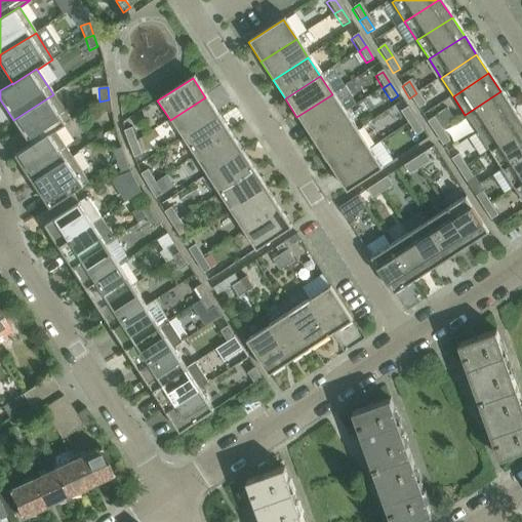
[(465,115),(477,133),(513,111),(500,91),(465,115)]
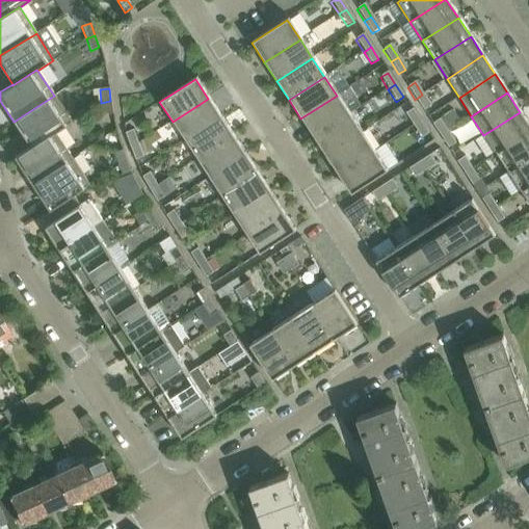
[(430,107),(422,95),(415,100),(423,111),(430,107)]
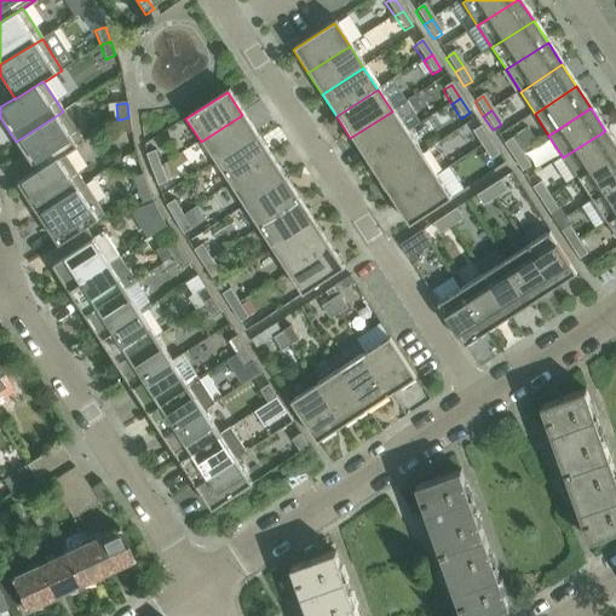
[(82,143),(63,111),(16,142),(35,172),(64,155),(82,143)]
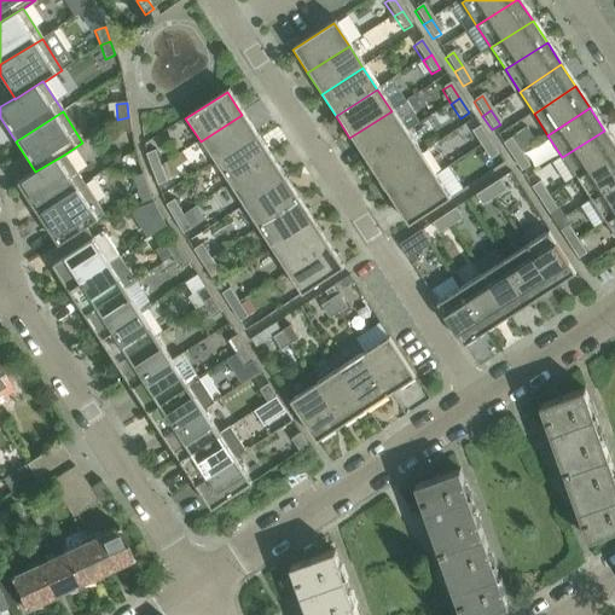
[(349,138),(364,160),(406,133),(392,111),(349,138)]
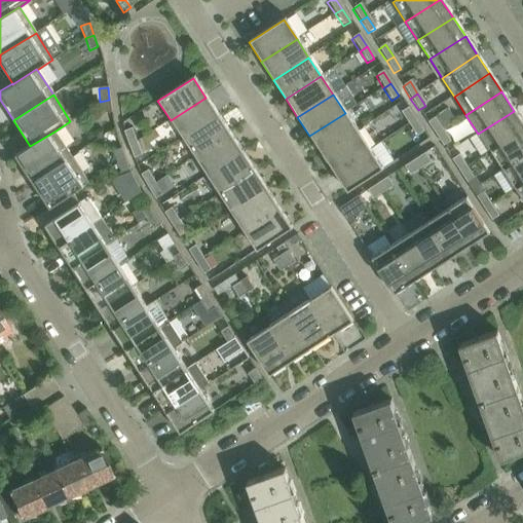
[(171,120),(183,139),(218,116),(206,98),(171,120)]
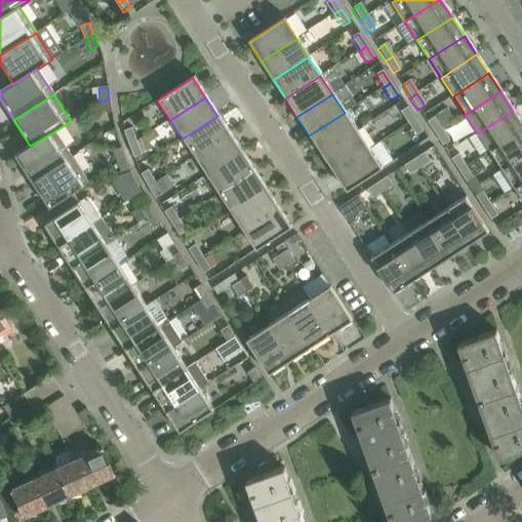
[(111,113),(109,99),(99,102),(102,114),(111,113)]
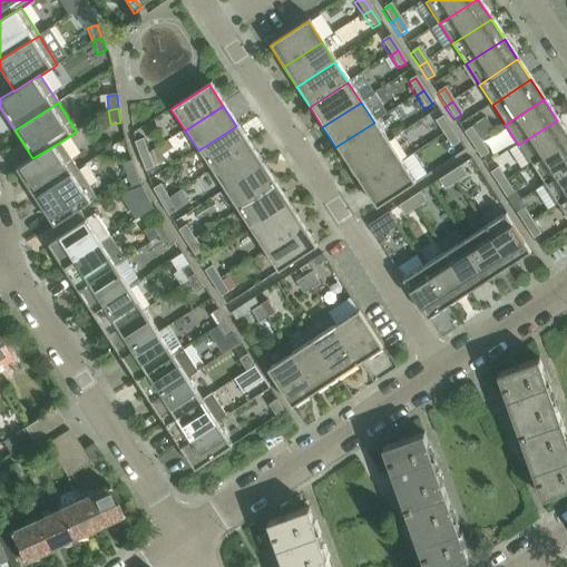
[(433,123),(442,136),(450,132),(441,118),(433,123)]
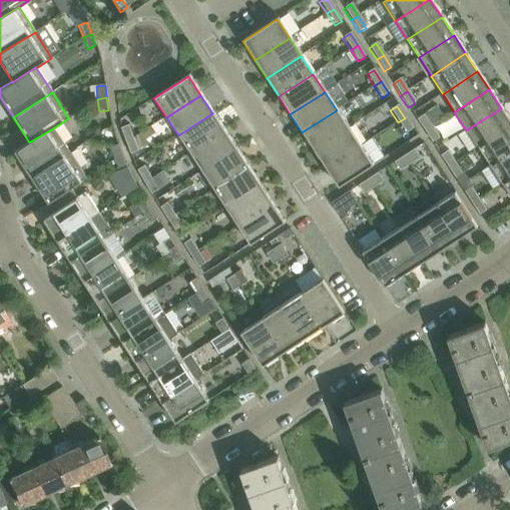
[(466,130),(478,148),(509,127),(509,122),(501,108),(466,130)]
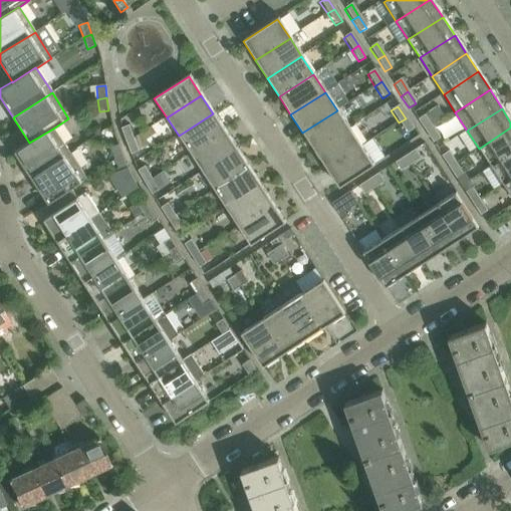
[(302,133),(314,152),(348,129),(337,110),(302,133)]
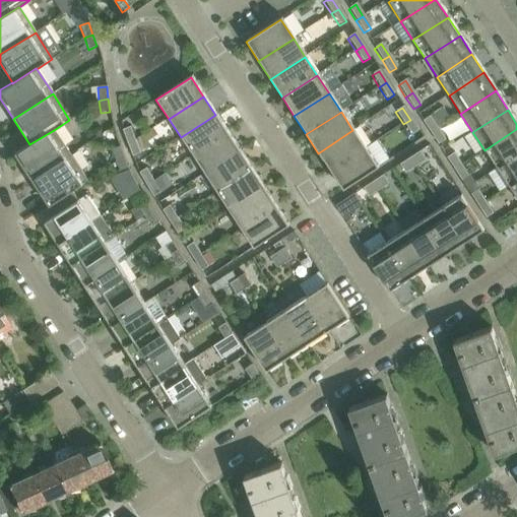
[(215,115),(181,137),(192,156),(228,133),(215,115)]
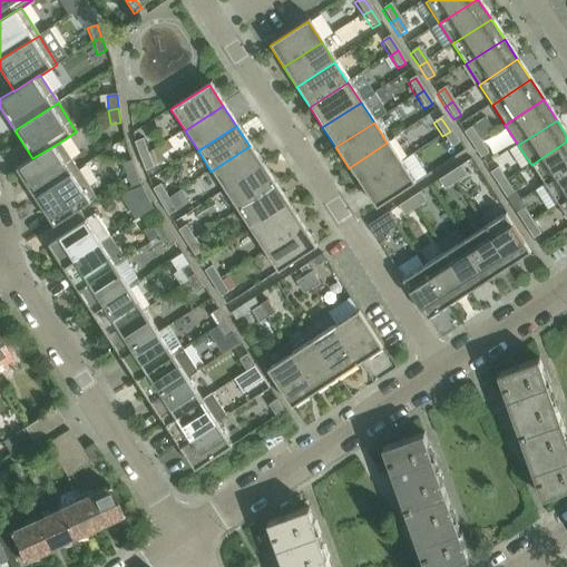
[(462,134),(471,147),(479,142),(470,129),(462,134)]
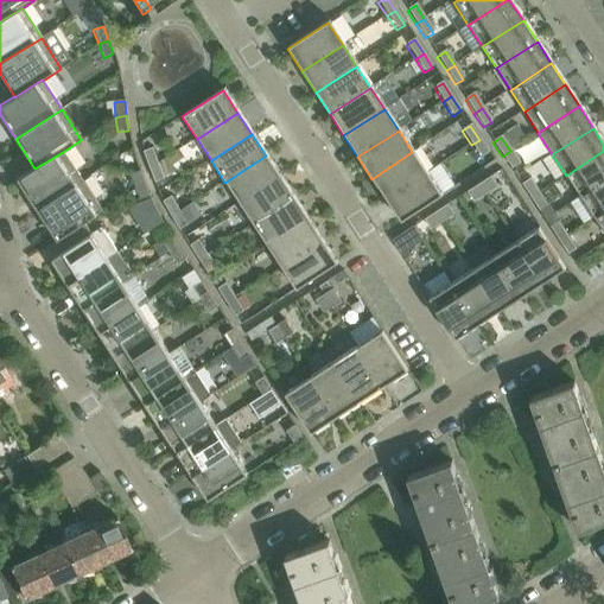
[(488,153),(479,140),(471,145),(479,159),(488,153)]
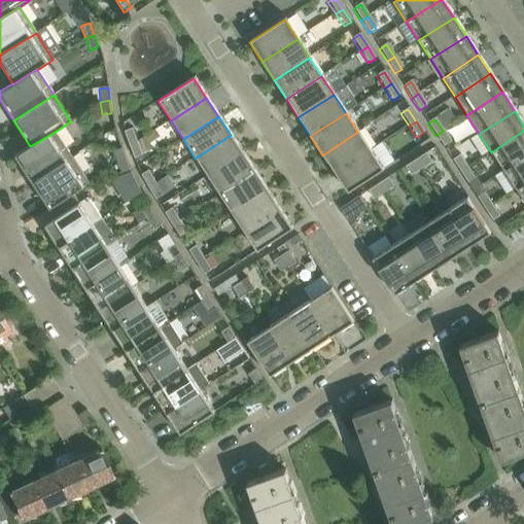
[(123,133),(128,146),(136,143),(131,130),(123,133)]
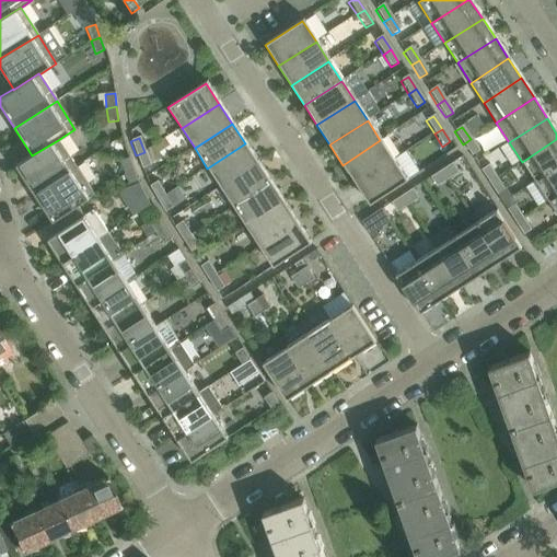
[(478,152),(471,139),(463,144),(471,158),(478,152)]
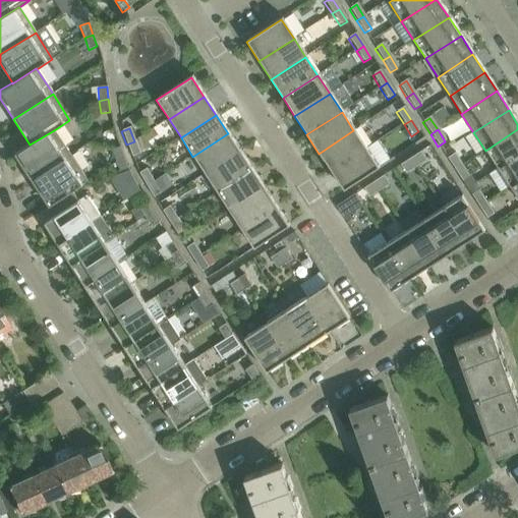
[(517,129),(485,151),(498,169),(517,155),(517,129)]
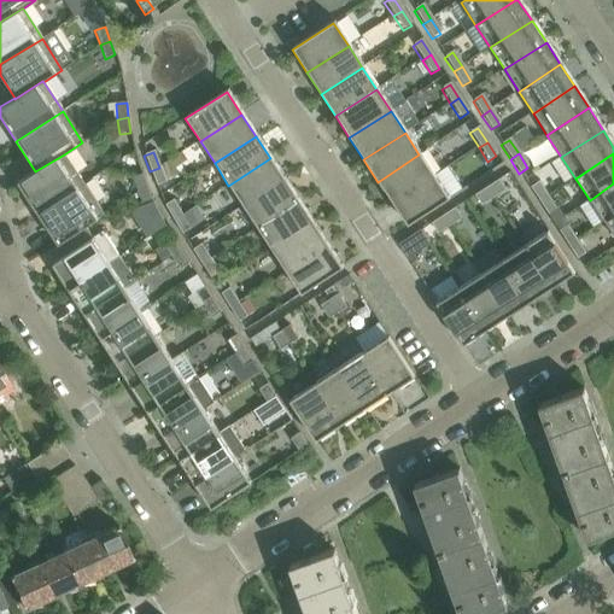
[(83,185),(64,155),(35,171),(16,183),(36,215),(83,185)]
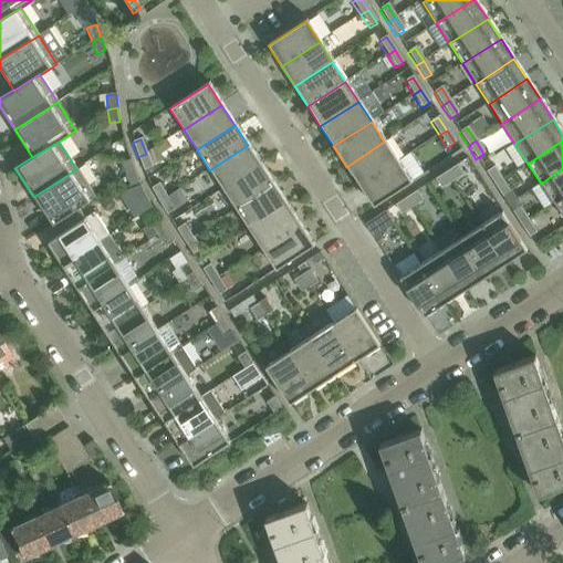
[(346,167),(360,187),(397,162),(384,142),(346,167)]
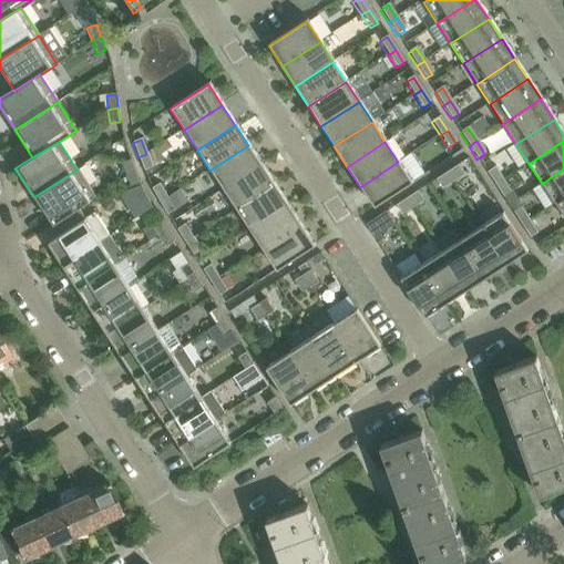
[(209,171),(223,191),(262,165),(248,145),(209,171)]
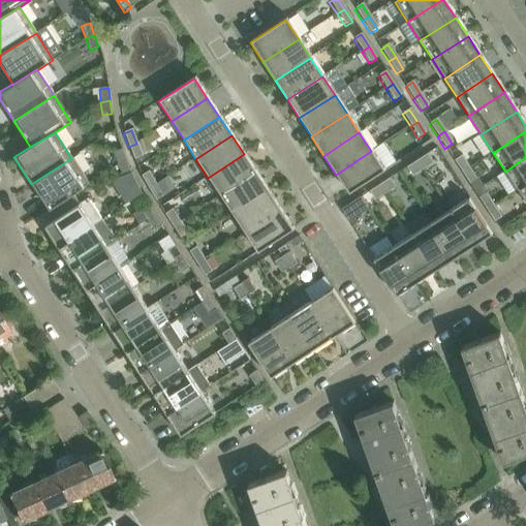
[(142,158),(136,144),(128,147),(133,160),(142,158)]
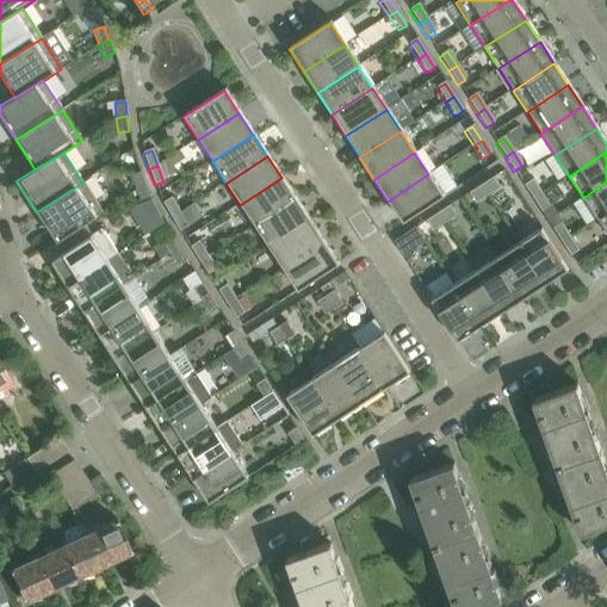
[(135,191),(146,187),(140,173),(130,177),(135,191)]
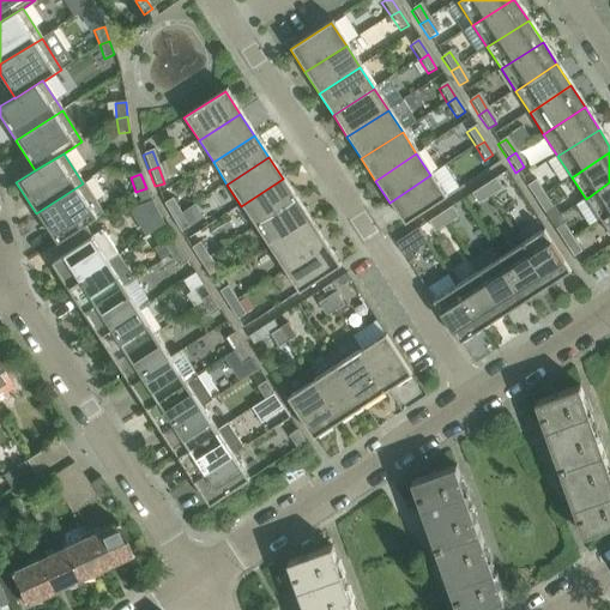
[(445,198),(430,175),(390,203),(404,225),(445,198)]
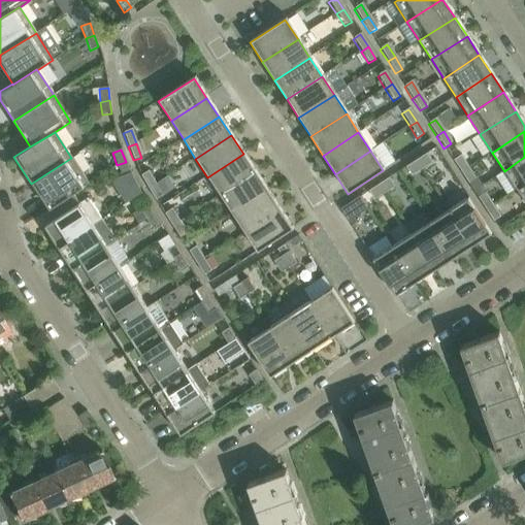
[(243,154),(207,177),(220,196),(255,172),(243,154)]
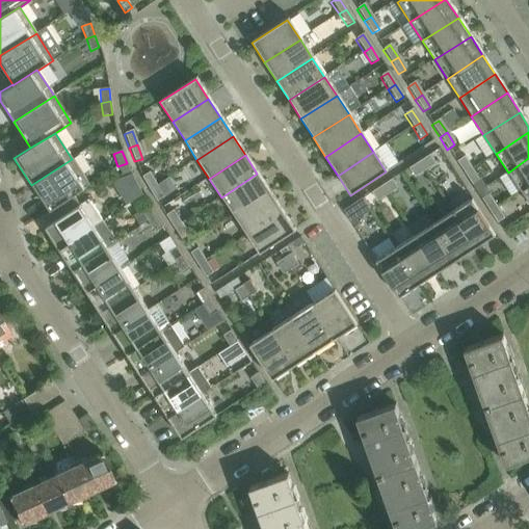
[(418,163),(422,170),(432,164),(428,157),(418,163)]
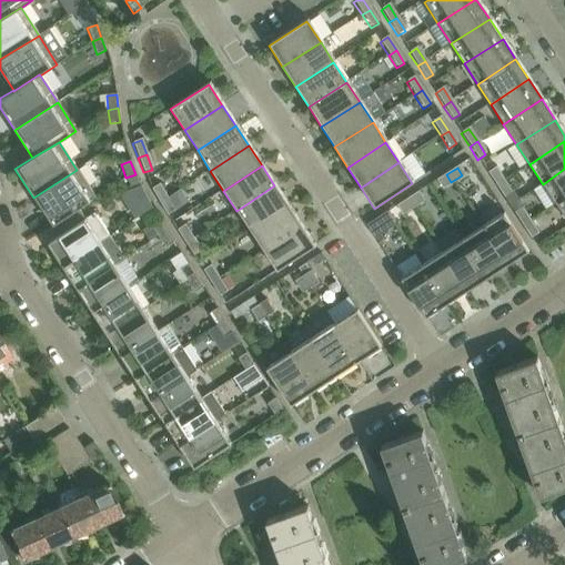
[(487,174),(495,187),(503,182),(495,169),(487,174)]
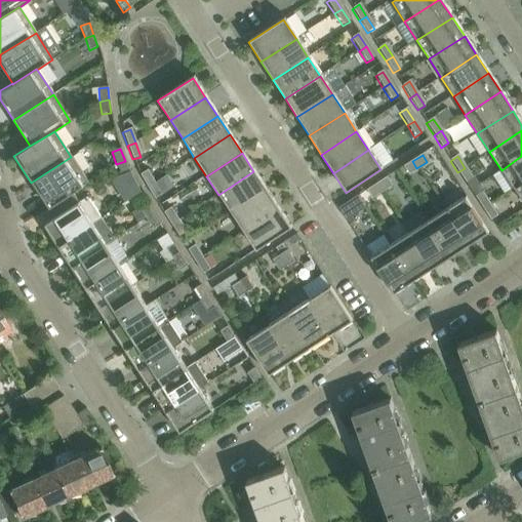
[(521,156),(502,170),(513,189),(521,183),(521,156)]
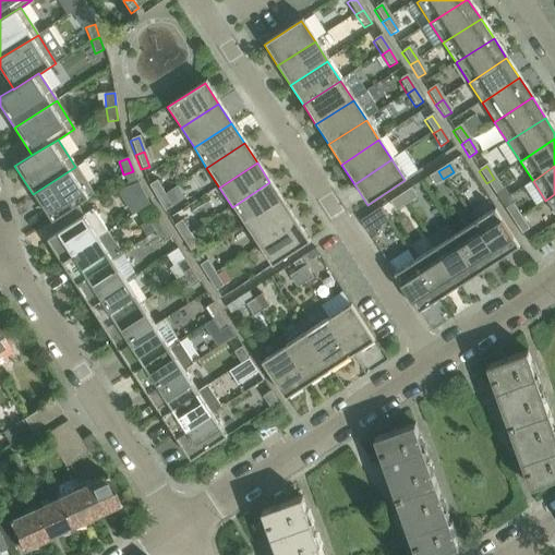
[(33,194),(50,221),(75,206),(76,206),(93,195),(75,167),(33,194)]
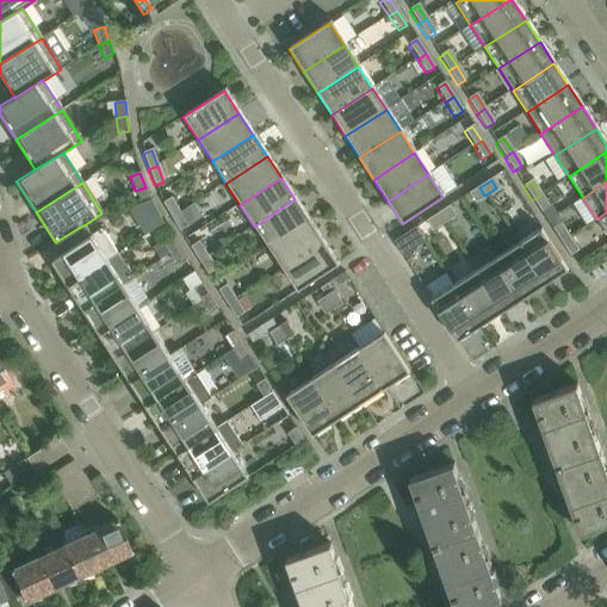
[(150,202),(146,187),(135,191),(141,205),(150,202)]
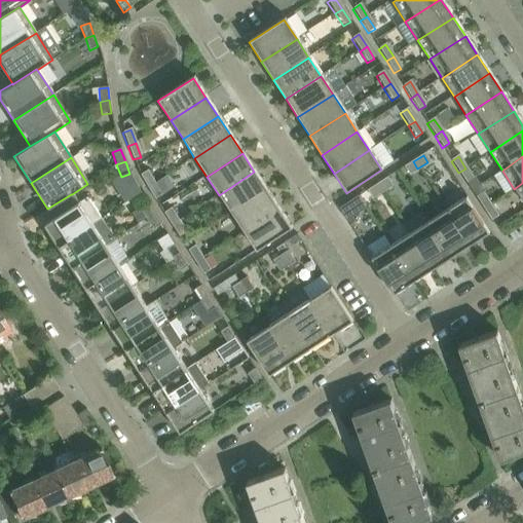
[(407,175),(417,169),(413,161),(403,167),(407,175)]
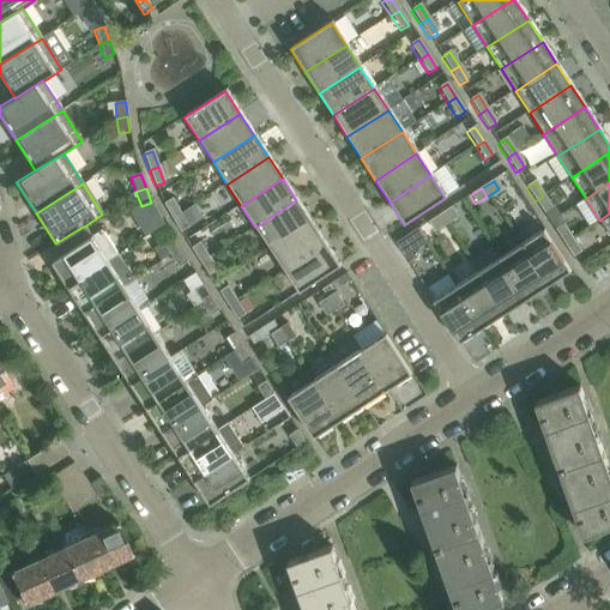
[(553,210),(543,197),(535,201),(544,216),(553,210)]
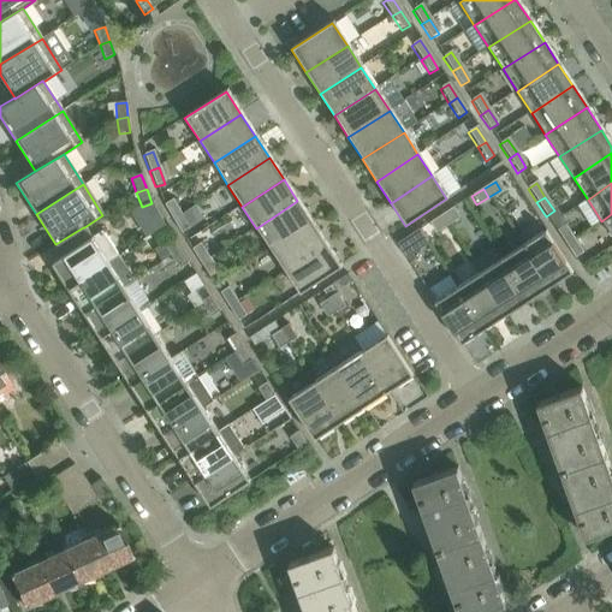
[(164,207),(172,221),(180,215),(172,201),(164,207)]
